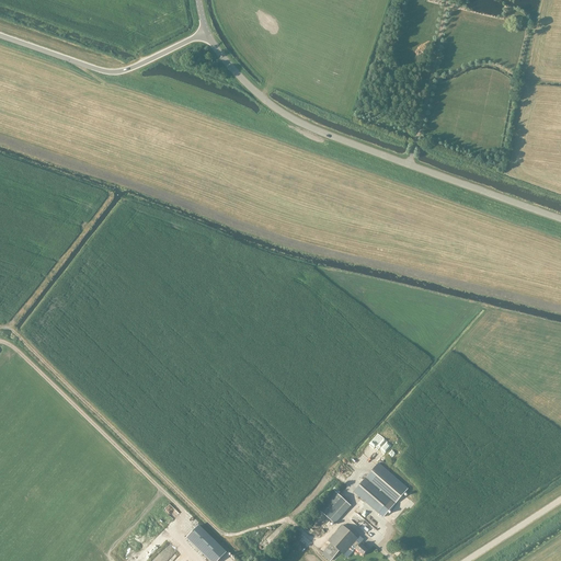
[(408,447),(398,441),(385,457),(384,456),(396,439),(389,434),(376,450),(377,451),(376,454),(381,457),(378,461),(388,469),(393,462),(395,464),(408,447)]
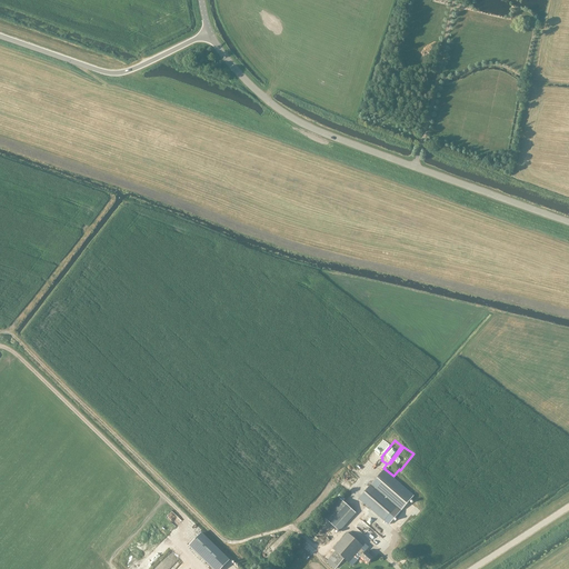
[(412,498),(382,472),(358,499),(388,525),(412,498)]
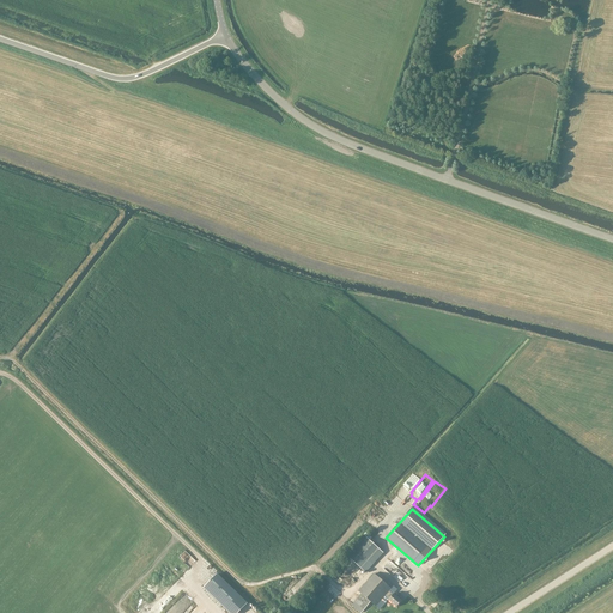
[(377,548),(378,548),(365,538),(349,557),(360,568),(359,568),(365,572),(383,553),(377,548)]
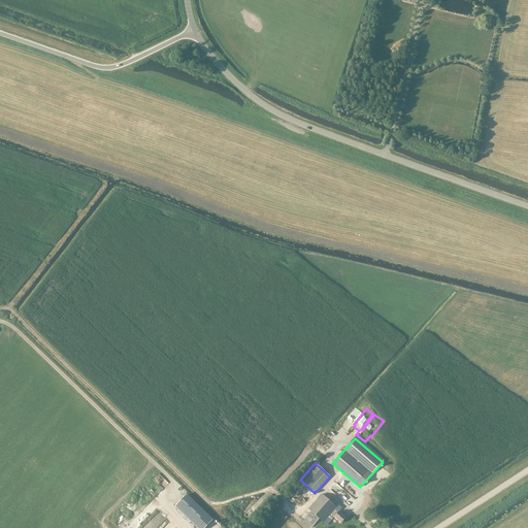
[(337,507),(336,507),(322,494),(308,509),(311,512),(303,522),(309,527),(311,527),(320,519),(324,522),(332,513),(335,516),(334,517),(341,523),(345,518),(339,512),(342,508),(339,505),(337,507)]
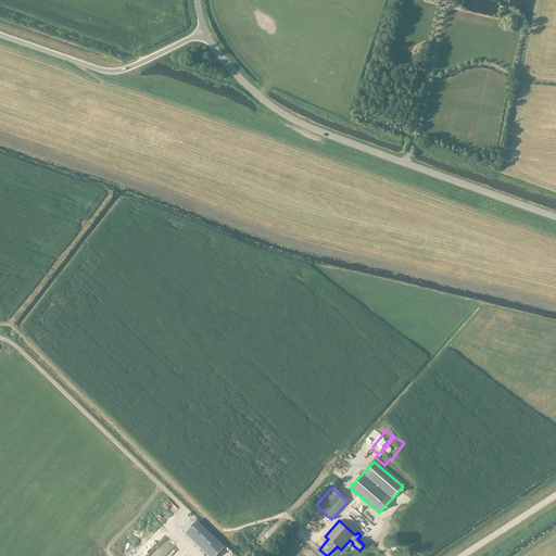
[(215,555),(224,547),(197,521),(185,533),(207,555),(215,555)]
